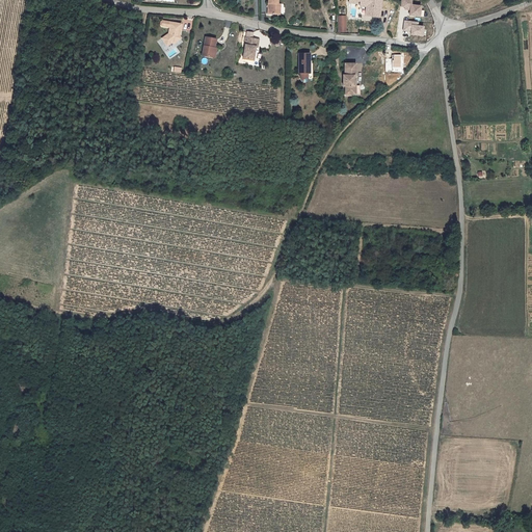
[(271,0),(272,15),(282,15),(282,4),(282,0),(271,0)]
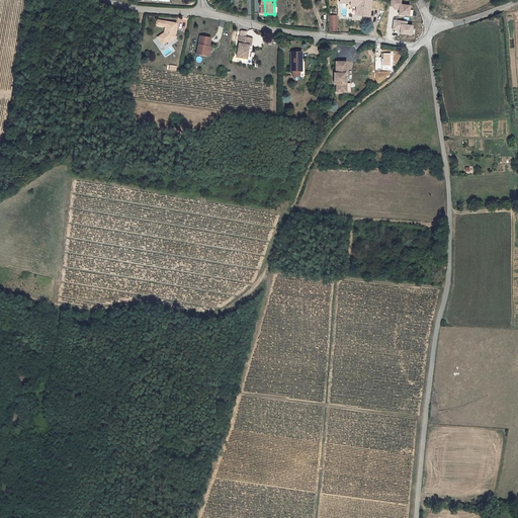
[(360,0),(359,14),(373,15),(373,0),(360,0)]
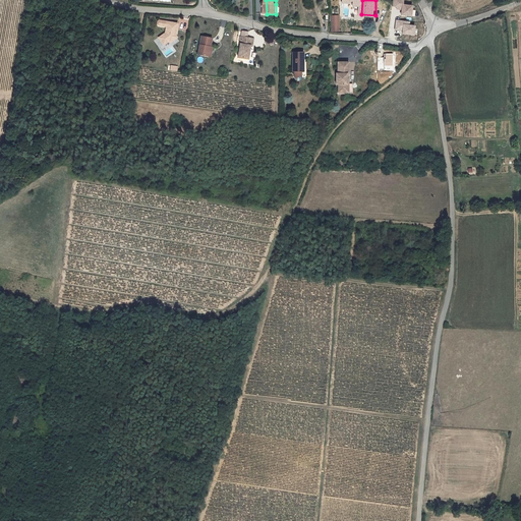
[(402,10),(402,16),(413,17),(414,5),(404,4),(404,0),(393,0),(392,7),(397,7),(397,9),(402,10)]
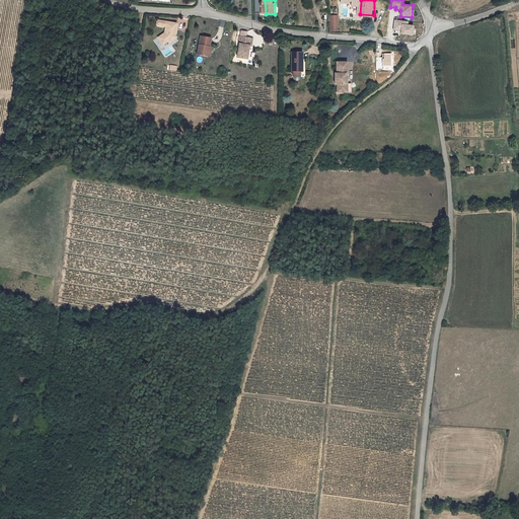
[(335,13),(335,10),(329,10),(330,24),(339,24),(339,13),(335,13)]
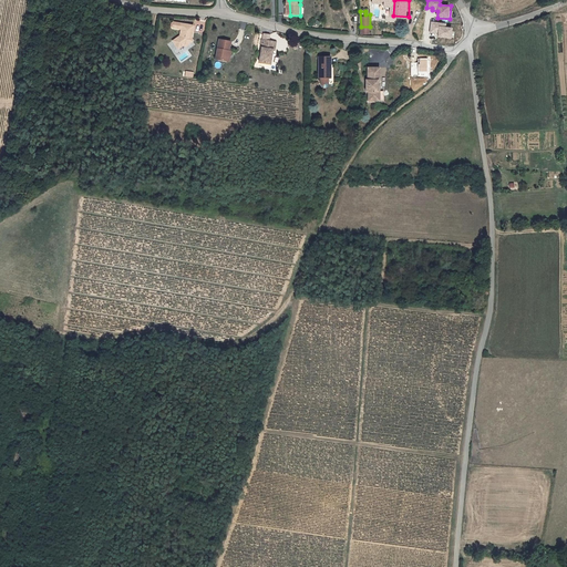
[(172,40),(175,47),(179,43),(181,45),(186,41),(185,39),(185,37),(187,38),(189,26),(169,21),(168,27),(177,28),(176,34),(173,37),(172,40)]
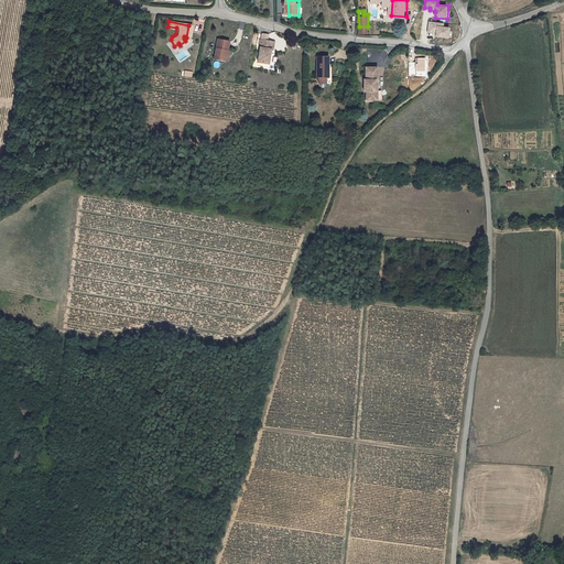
[(444,28),(444,23),(429,22),(427,33),(435,34),(435,38),(449,39),(451,28),(444,28)]
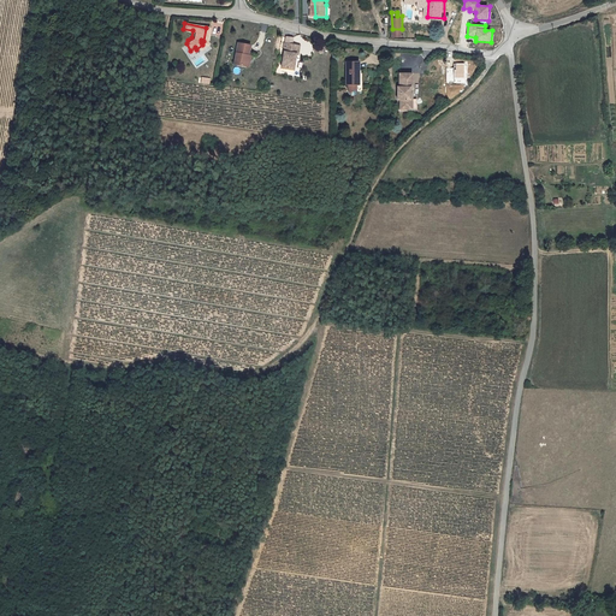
[(236,42),(232,64),(247,66),(249,55),(247,54),(248,45),(236,42)]
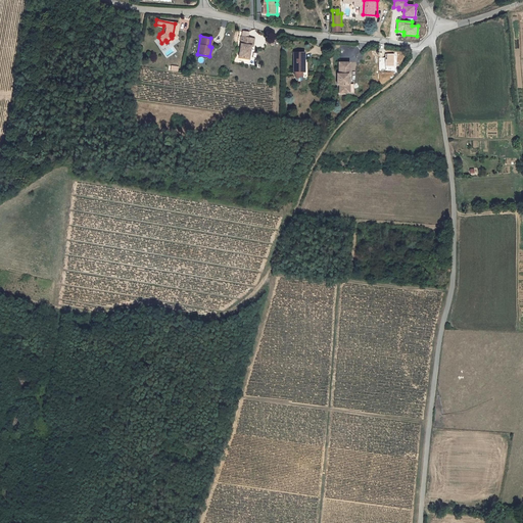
[(242,37),(238,58),(248,59),(250,46),(252,47),(253,39),(242,37)]
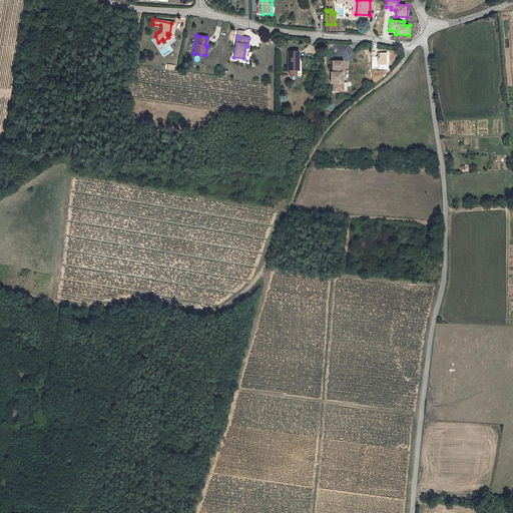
[(298,51),(288,51),(288,68),(290,70),(290,76),(292,79),(294,79),(296,76),(297,70),(298,68),(298,66),(297,64),(297,62),(298,60),(298,51)]
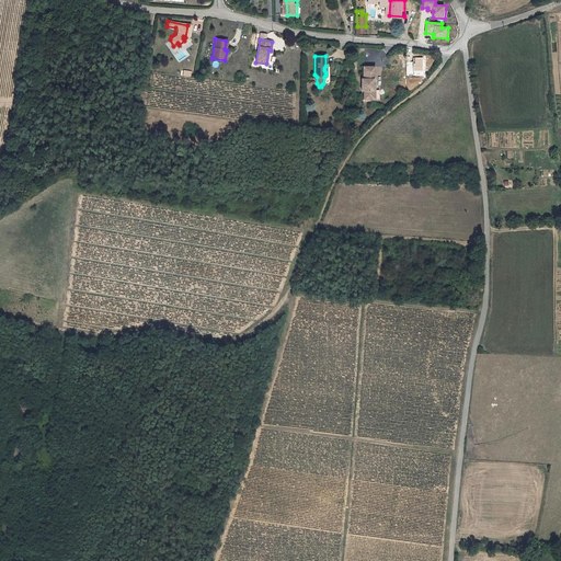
[(365,75),(354,75),(354,88),(353,88),(353,99),(355,99),(355,109),(365,109),(365,106),(370,106),(370,99),(366,98),(365,92),(363,92),(364,84),(365,84),(365,75)]
